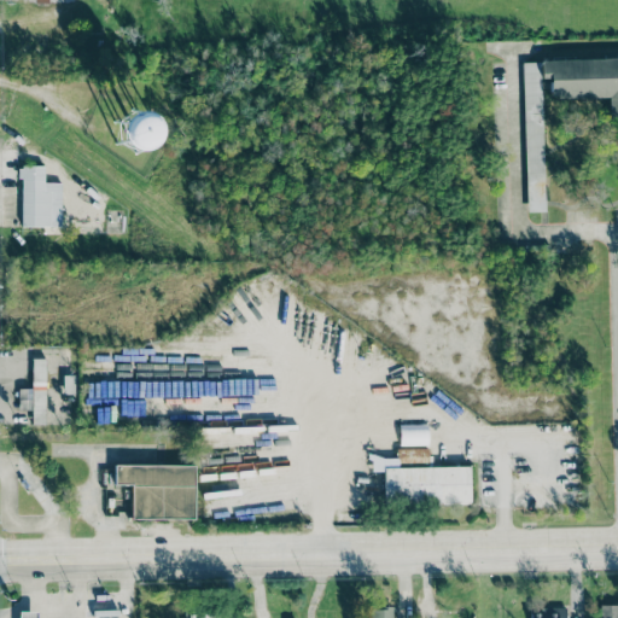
[(617,57),(522,60),(526,213),(546,211),(542,79),(549,77),(549,98),(608,97),(608,127),(617,126),(617,57)]
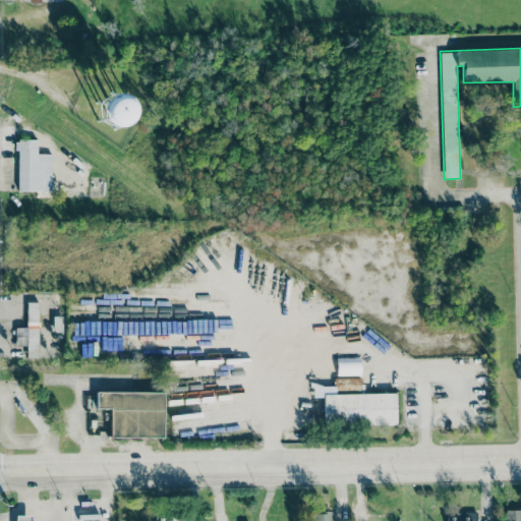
[(127,98),(98,99),(99,125),(128,124),(127,98)]
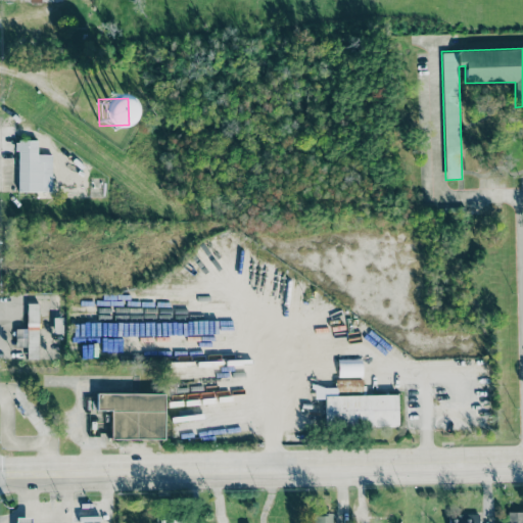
[(52,192),(52,154),(38,154),(38,140),(18,140),(16,191),(52,192)]
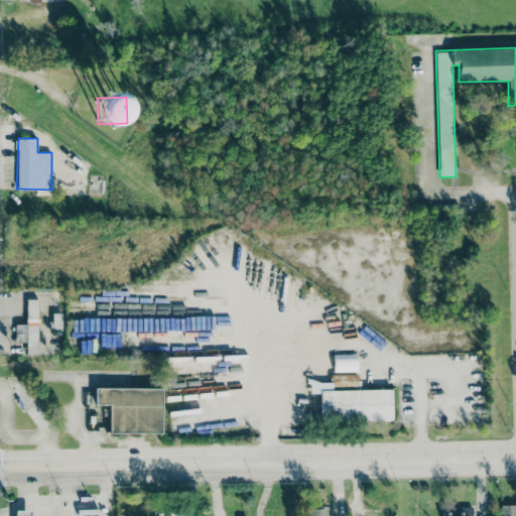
[(38,299),(27,299),(26,354),(38,354),(38,299)]
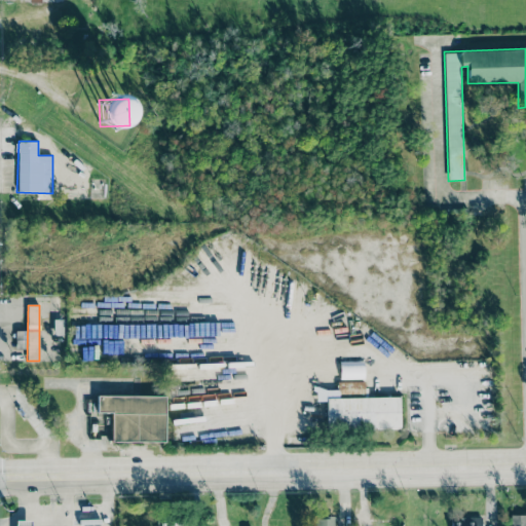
[(360,362),(344,362),(344,378),(360,379),(360,362)]
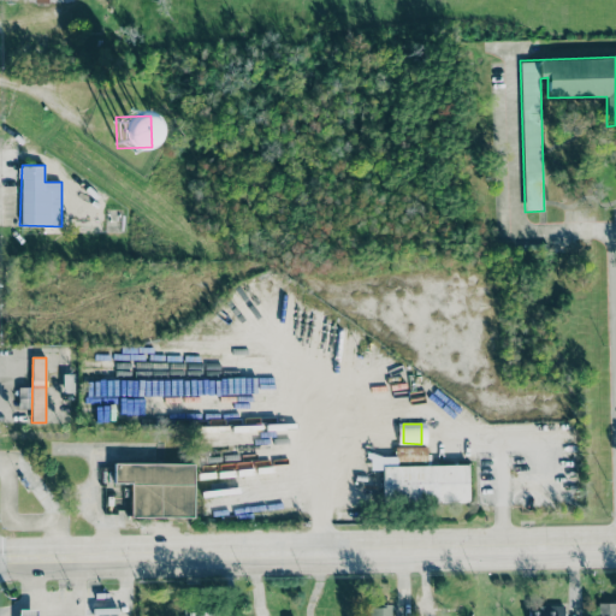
[(469,502),(468,463),(427,463),(427,446),(395,446),(396,455),(369,455),(369,471),(383,469),(383,503),(469,502)]
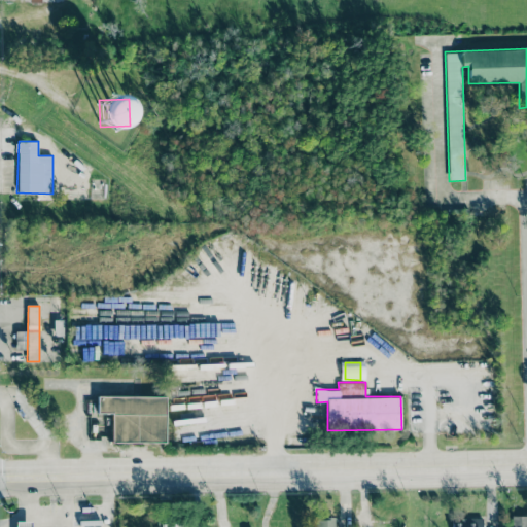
[(111,442),(165,443),(166,397),(98,395),(97,413),(112,414),(111,442)]
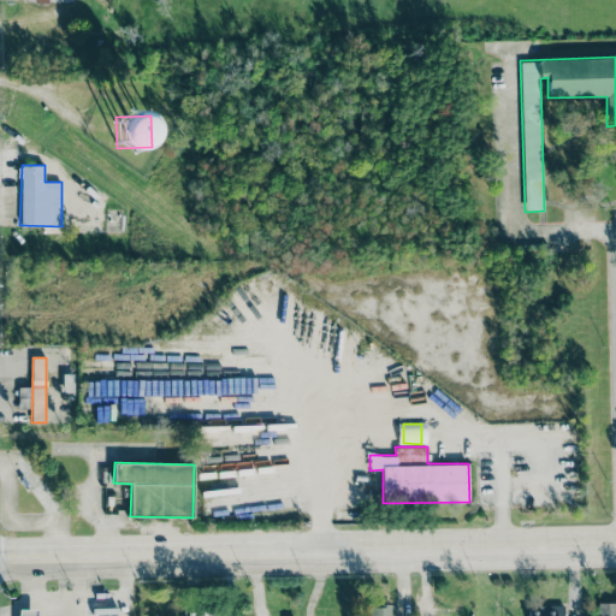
[(615,615),(615,603),(597,603),(597,615),(615,615)]
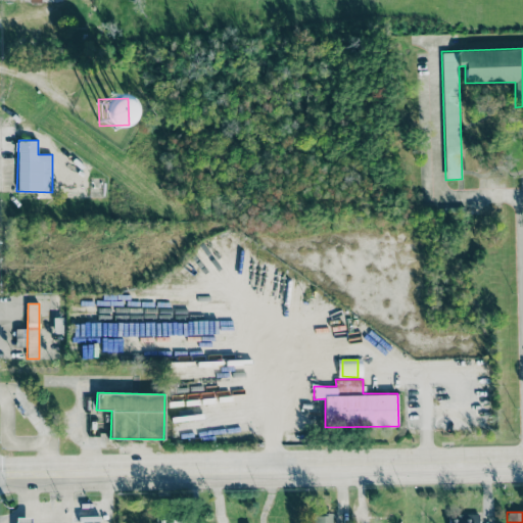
[(332,522),(333,515),(314,514),(313,522),(332,522)]
